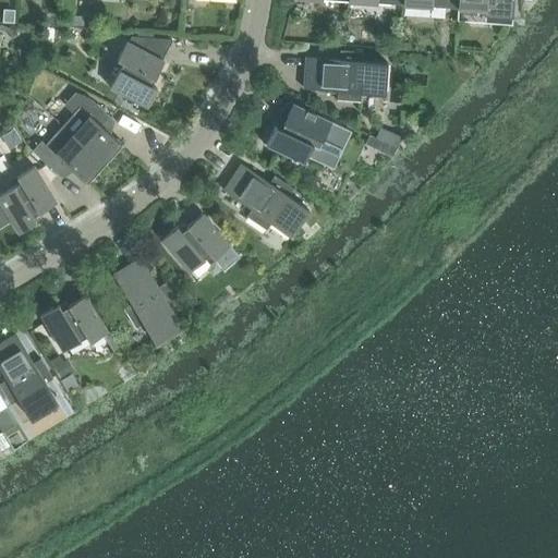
[(402,0),(403,5),(458,9),(458,0),(402,0)]
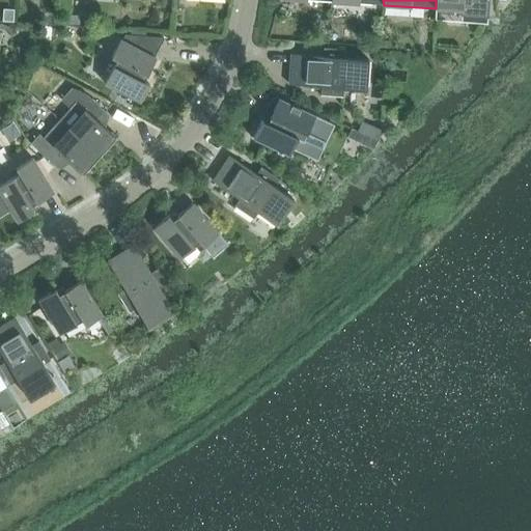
[(436,0),(436,8),(490,12),(490,0),(436,0)]
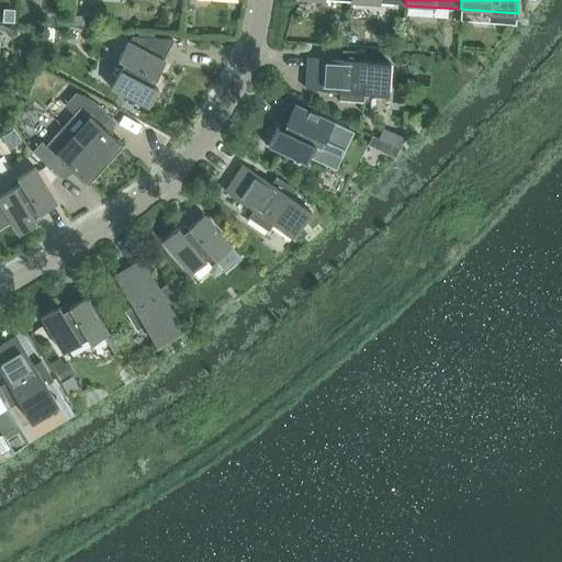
[(2,10),(1,22),(14,23),(15,11),(2,10)]
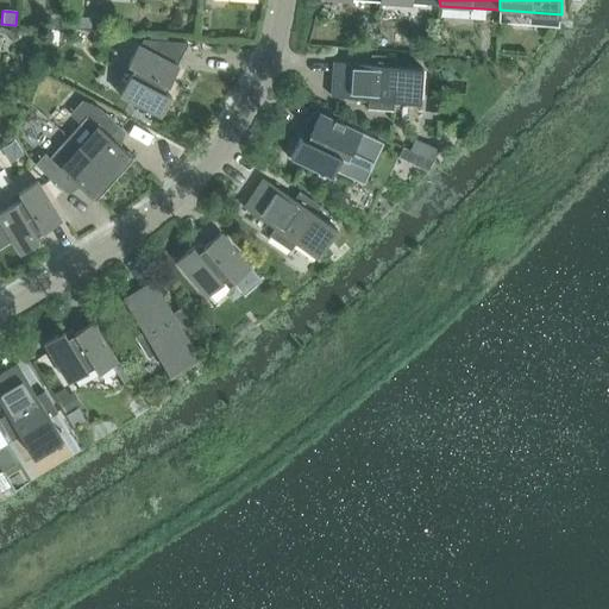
[(120,95),(162,117),(171,98),(165,94),(180,67),(177,66),(189,43),(142,39),(138,45),(127,66),(130,67),(130,66),(135,69),(131,76),(131,75),(120,95)]
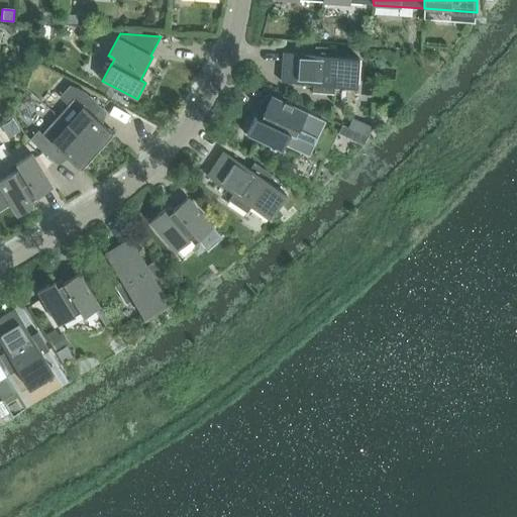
[(337,49),(337,48),(316,46),(316,48),(316,55),(285,53),(285,56),(286,56),(285,81),(283,81),(283,83),(313,85),(312,93),(314,93),(314,92),(333,93),(333,94),(334,94),(335,86),(356,88),(358,58),(336,57),(336,49),(337,49)]
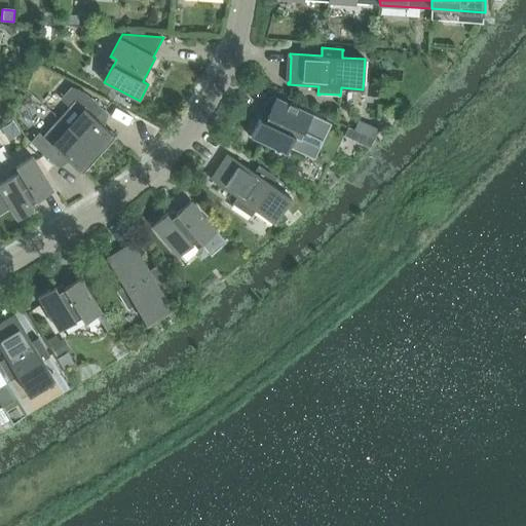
[(70,107),(60,119),(69,127),(99,155),(116,136),(115,135),(114,136),(104,126),(97,120),(105,111),(85,94),(71,87),(63,97),(63,101),(70,107)]
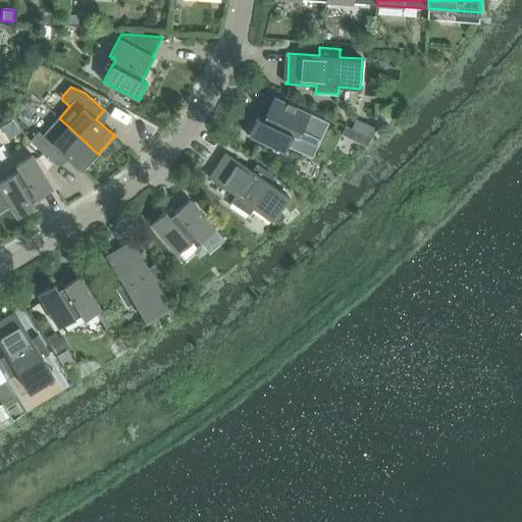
[(257,118),(249,136),(273,148),(272,151),(278,154),(280,151),(284,153),(288,148),(293,137),(317,148),(328,123),(273,98),(263,121),(257,118)]
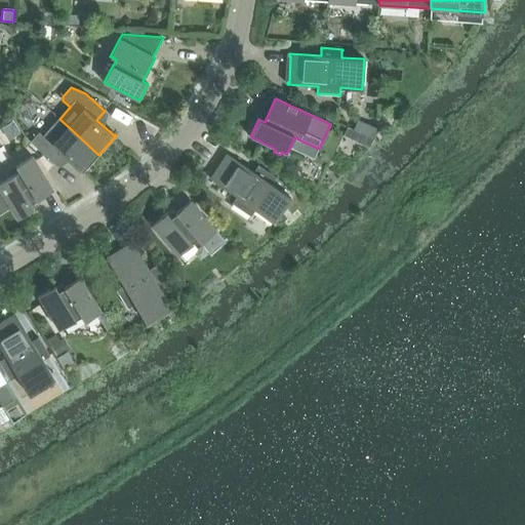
[(39,132),(31,143),(55,165),(65,156),(81,171),(80,173),(81,174),(98,155),(69,127),(59,119),(43,136),(39,132)]
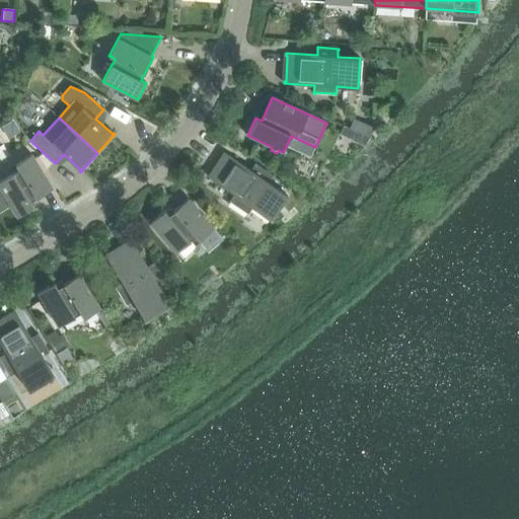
[(358,134),(354,141),(365,146),(368,138),(358,134)]
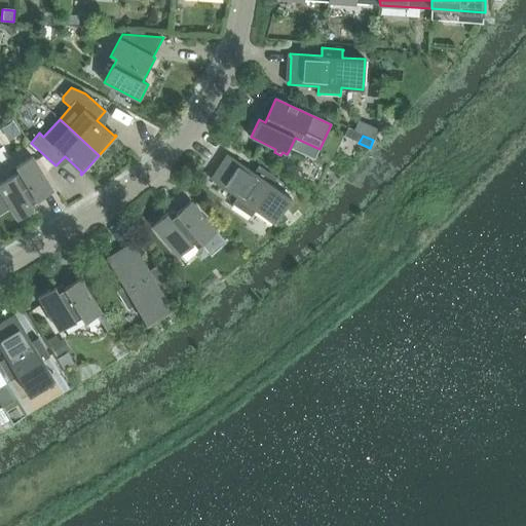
[(234,204),(251,216),(250,216),(251,217),(256,210),(274,223),(292,197),(272,185),(276,179),(277,178),(259,165),(258,166),(259,167),(255,173),(229,155),(228,157),(229,158),(215,180),(214,179),(213,181),(237,197),(233,204),(234,205),(234,204)]
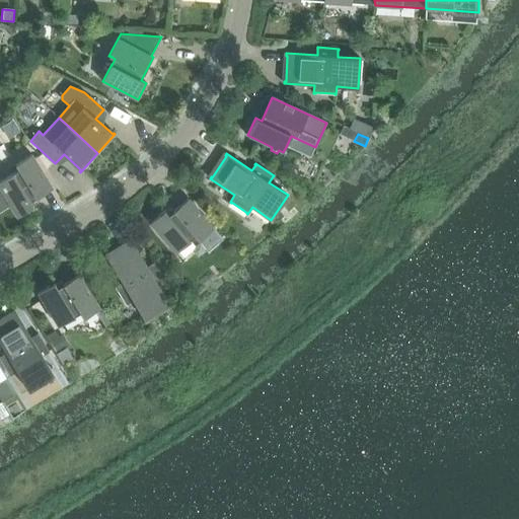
[(0,212),(11,206),(17,217),(34,207),(31,202),(53,189),(32,155),(16,164),(16,166),(17,165),(19,170),(14,173),(13,173),(0,181),(0,212)]
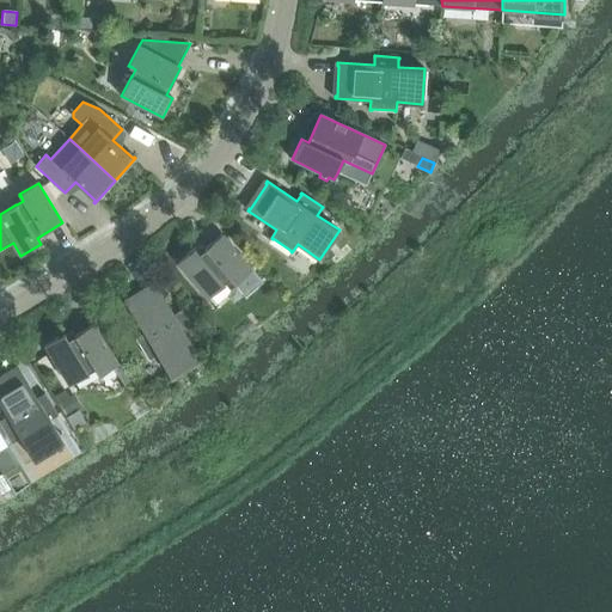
[(177,263),(208,299),(231,279),(236,285),(252,269),(222,234),(200,254),(195,249),(177,263)]
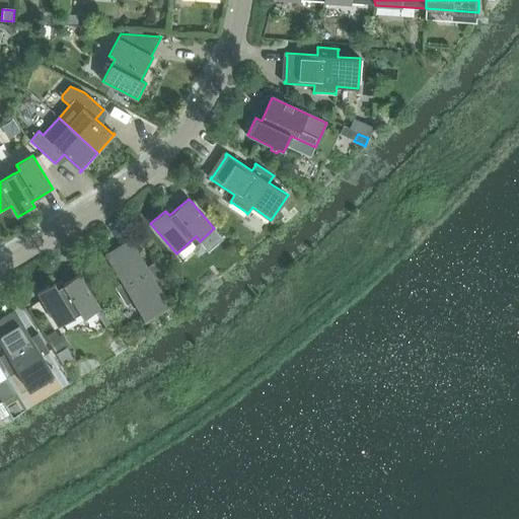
[(109,257),(108,255),(106,256),(122,283),(116,287),(116,288),(117,287),(127,304),(126,304),(127,305),(134,301),(145,320),(170,304),(158,285),(164,281),(165,282),(166,281),(154,263),(153,264),(154,264),(148,268),(132,241),(130,242),(131,243),(109,257)]
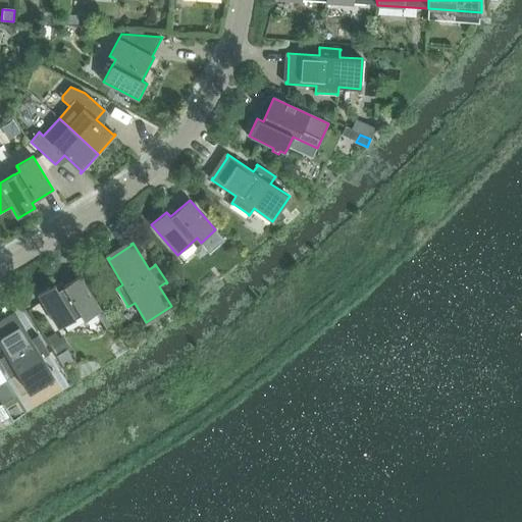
[(55,284),(39,295),(59,328),(82,315),(85,320),(101,310),(81,276),(58,290),(55,284)]
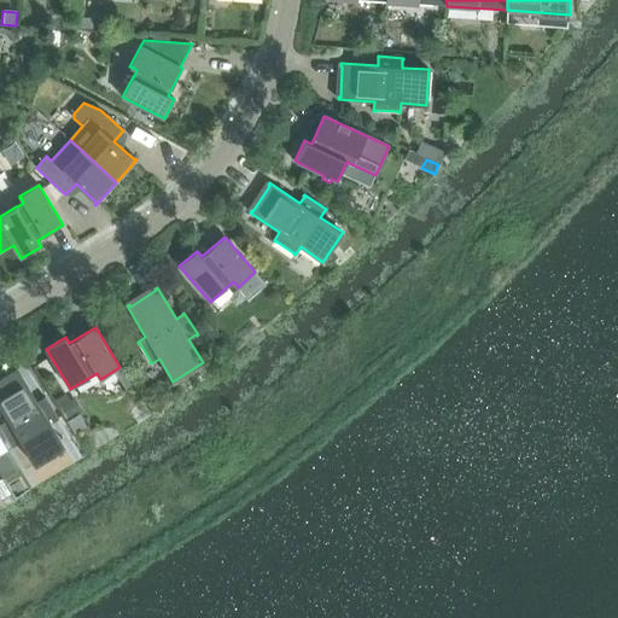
[(38,403),(18,372),(17,373),(17,374),(0,385),(0,409),(7,421),(0,425),(0,426),(12,447),(12,448),(21,443),(34,466),(65,447),(51,424),(58,420),(59,420),(46,397),(45,398),(38,403)]
